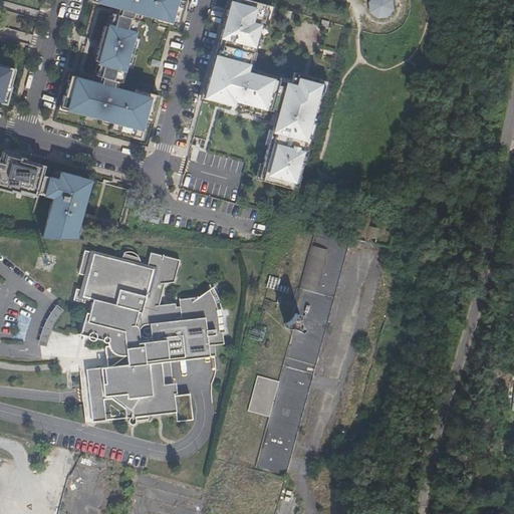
[(89,0),(114,7),(117,8),(115,14),(112,14),(111,13),(107,26),(105,25),(94,60),(98,61),(94,75),(96,75),(99,76),(97,82),(94,82),(69,75),(63,95),(62,95),(61,98),(58,107),(110,122),(108,130),(139,138),(144,120),(151,122),(158,95),(135,89),(134,94),(118,90),(115,89),(118,81),(120,82),(135,41),(132,40),(139,21),(135,19),(137,12),(141,13),(154,17),(153,21),(176,27),(184,0),(181,0),(89,0)]
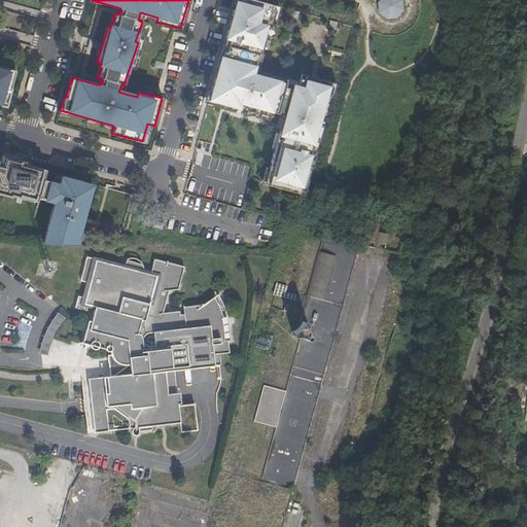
[(274,5),(253,0),(236,0),(233,9),(231,16),(212,86),(210,94),(208,102),(215,104),(223,106),(235,109),(238,110),(238,108),(239,105),(246,107),(245,110),(245,112),(247,113),(269,118),(271,119),(272,114),(277,115),(278,113),(287,116),(284,129),(282,128),(280,136),(278,136),(274,151),(268,170),(265,184),(299,194),(303,180),(307,181),(311,167),(307,166),(310,153),(314,154),(318,140),(314,139),(318,127),(321,128),(325,112),(321,111),(325,97),(329,98),(330,95),(332,89),(324,86),(325,81),(301,74),(299,82),(297,86),(285,83),(286,80),(270,75),(269,78),(252,74),(258,54),(261,55),(266,39),(262,38),(266,26),(271,27),(273,21),(275,10),(273,9),(274,5)]
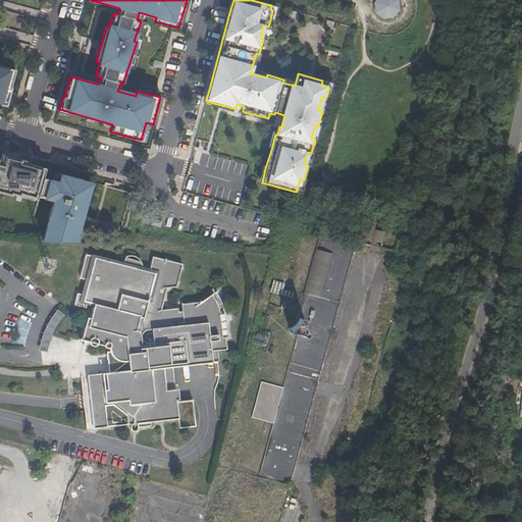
[(397,0),(373,0),(375,17),(398,16),(397,0)]
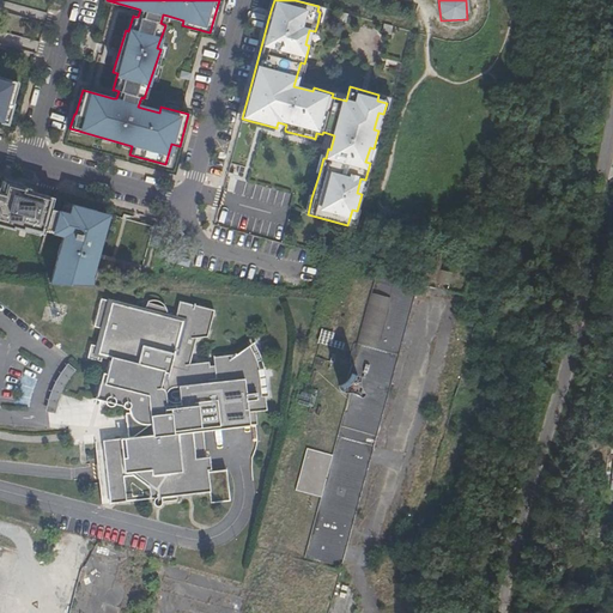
[(316,32),(315,31),(309,30),(305,44),(309,46),(313,47),(316,32)]
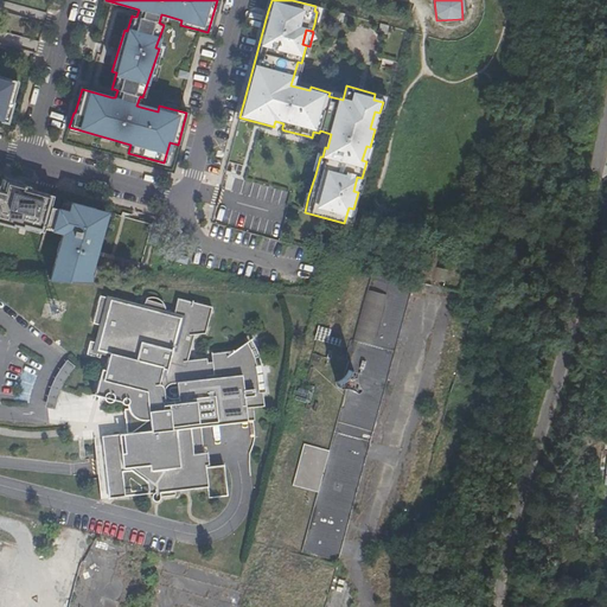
[(302,63),(301,63),(298,62),(291,85),(310,90),(311,87),(311,85),(296,82),(302,63)]
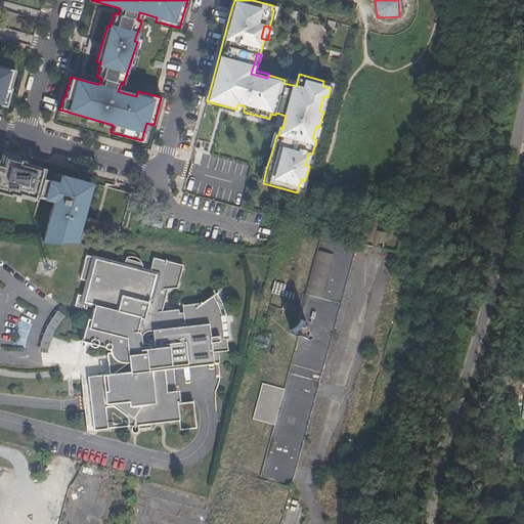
[(0,104),(3,105),(12,71),(0,67),(0,104)]
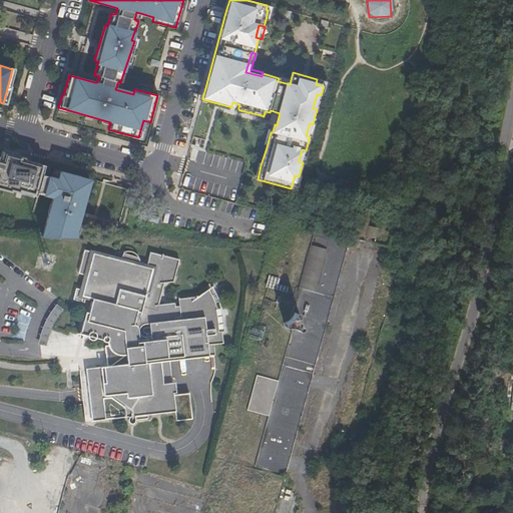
[(324,86),(322,92),(325,93),(328,82),(317,79),(316,84),(324,86)]
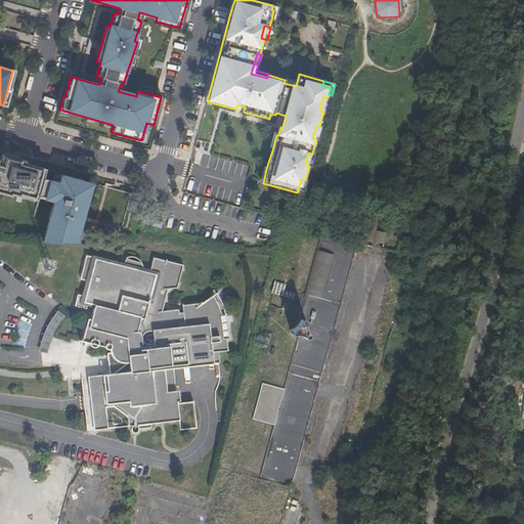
[(207,101),(209,93),(206,93),(203,104),(213,107),(214,103),(207,101)]
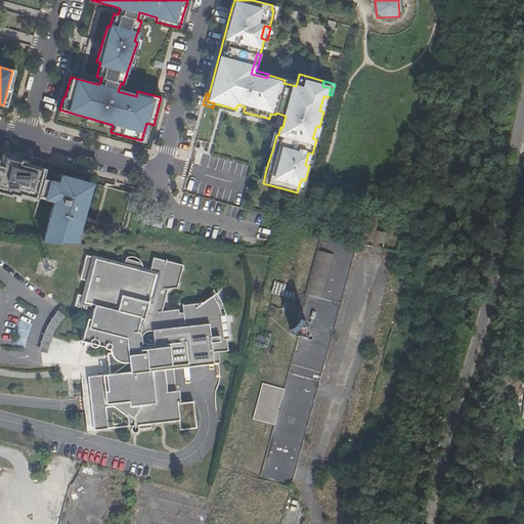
[(267,118),(246,113),(245,116),(266,122),(267,118)]
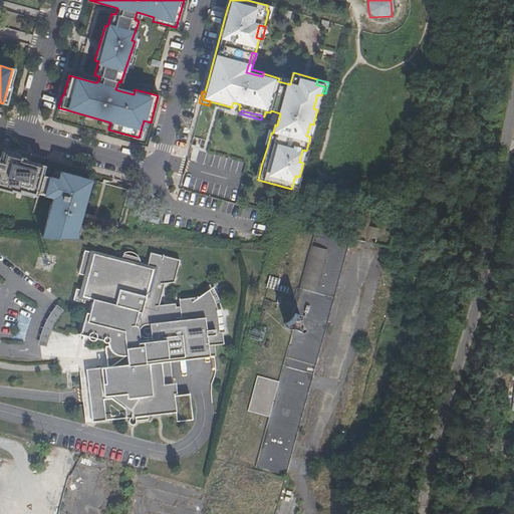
[(271,110),(270,112),(275,114),(271,133),(273,133),(275,124),(277,125),(280,113),(271,110)]
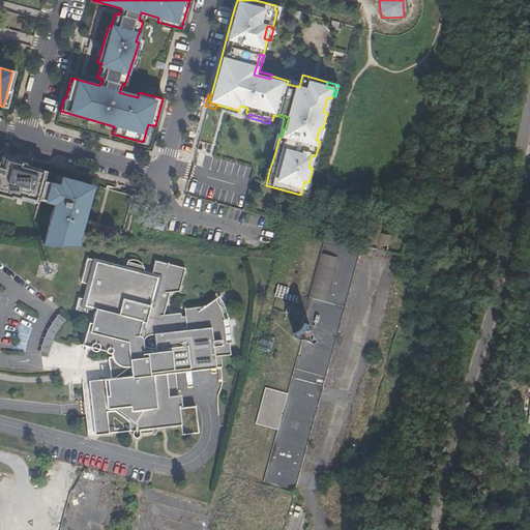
[(320,127),(316,140),(320,141),(322,141),(325,128),(323,128),(320,127)]
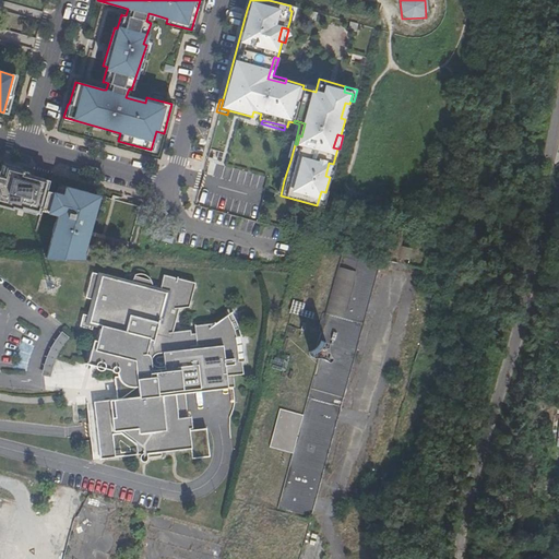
[(0,256),(79,261),(80,234),(127,246),(138,204),(58,183),(46,180),(47,179),(11,169),(12,167),(0,163),(0,256)]
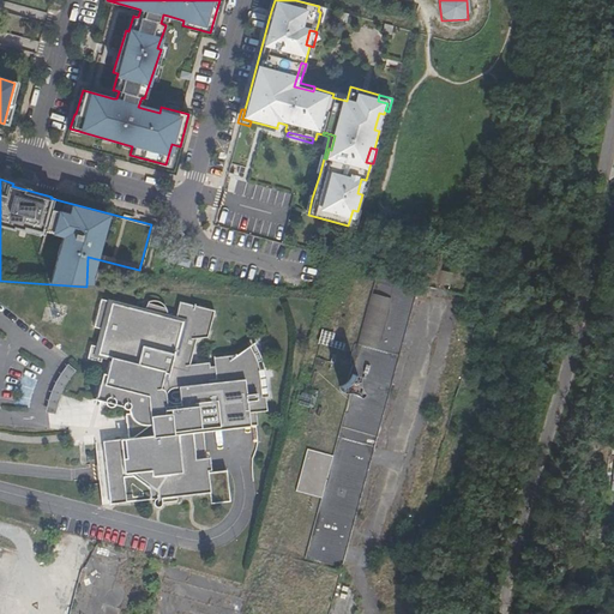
[(361,179),(357,193),(362,194),(363,194),(368,180),(366,180),(361,179)]
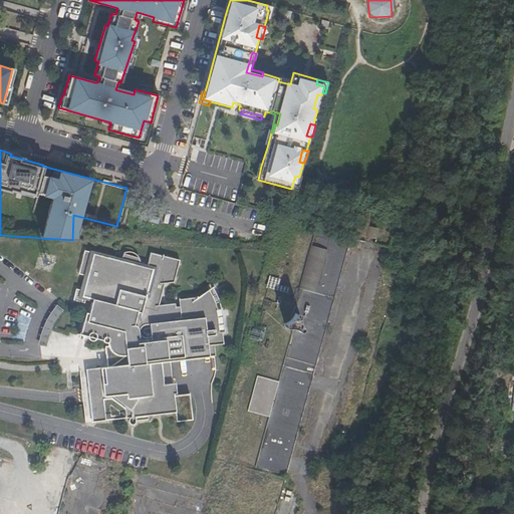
[(295,176),(291,189),(297,191),(301,178),(299,177),(295,176)]
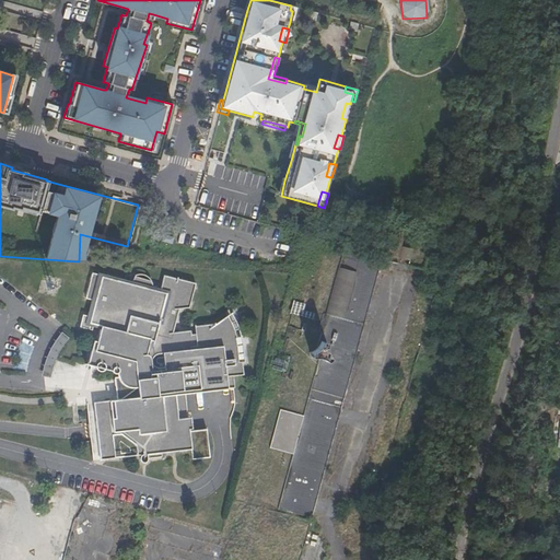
[(380,260),(381,258),(343,248),(338,268),(326,313),(324,312),(318,331),(321,333),(316,347),(310,351),(312,358),(318,358),(303,415),(280,409),(269,447),(292,453),(278,508),(311,517),(316,499),(324,470),(331,440),(338,413),(346,388),(352,364),(358,342),(363,322),(370,298),(373,287),(380,260)]
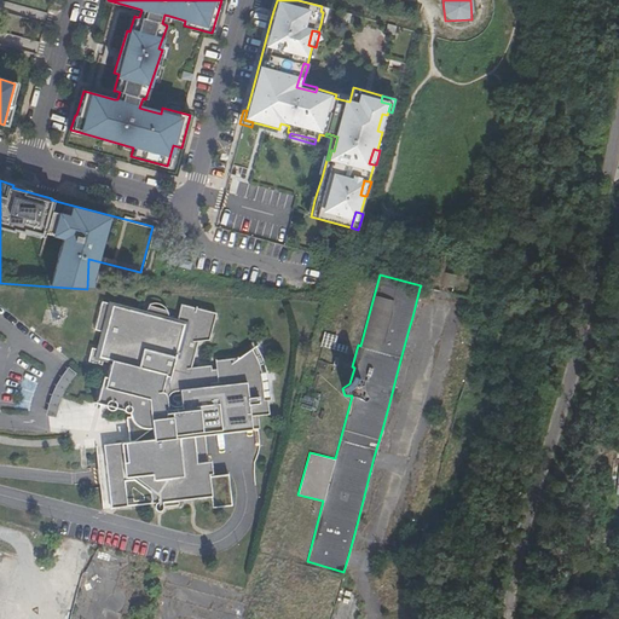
[(420,288),(412,317),(441,324),(450,295),(420,288)]
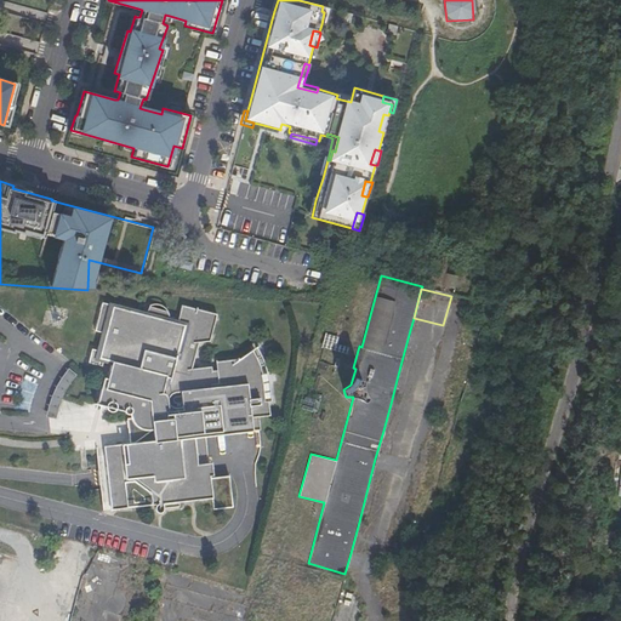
[(204,436),(258,428),(257,415),(268,415),(268,405),(268,400),(269,400),(271,394),(269,388),(267,375),(262,362),(255,346),(229,364),(229,360),(214,362),(215,369),(210,371),(210,366),(189,369),(197,342),(209,340),(215,314),(180,305),(175,322),(171,320),(166,319),(166,317),(166,313),(165,309),(161,307),(159,305),(155,303),(152,303),(148,305),(146,312),(141,312),(140,312),(134,311),(107,302),(106,303),(101,302),(93,330),(104,332),(100,351),(91,348),(87,362),(100,365),(101,359),(107,362),(103,377),(100,377),(93,404),(102,405),(102,408),(103,409),(106,410),(109,410),(110,410),(112,408),(119,410),(120,411),(121,412),(123,414),(125,414),(126,412),(127,415),(127,419),(129,421),(130,422),(131,425),(134,426),(136,427),(137,428),(140,429),(142,429),(146,429),(148,440),(102,446),(109,510),(211,497),(211,508),(231,506),(229,476),(209,478),(204,436)]
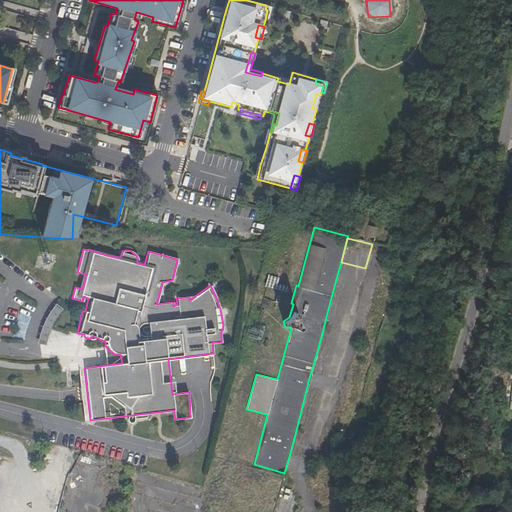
[(52,303),(36,342),(44,345),(60,307),(52,303)]
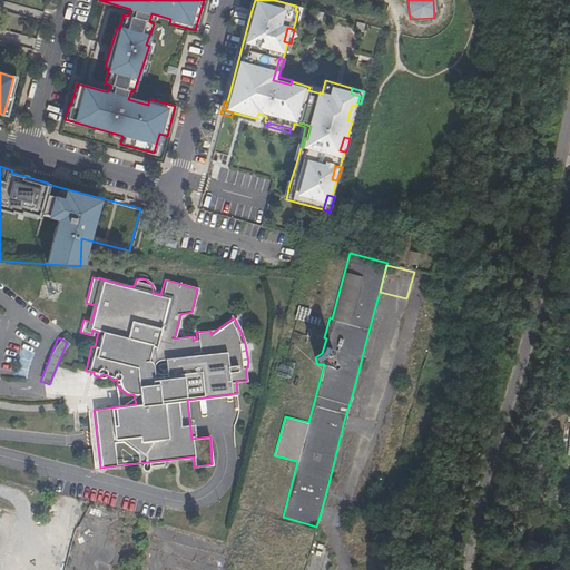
[(27,372),(35,353),(23,349),(15,367),(27,372)]
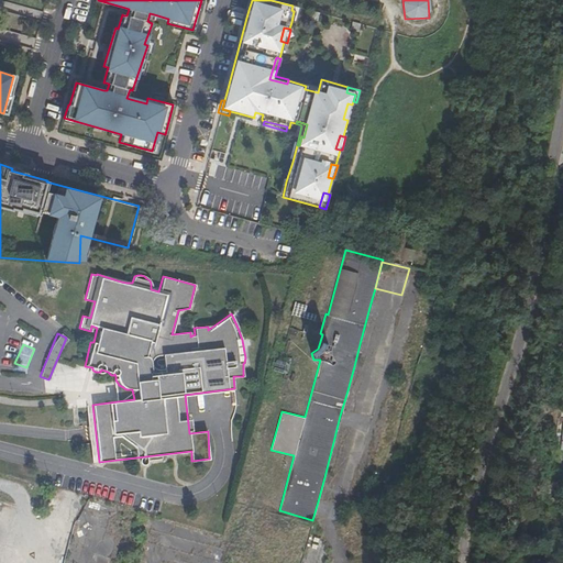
[(99,462),(92,405),(86,406),(89,434),(92,463),(99,462)]
